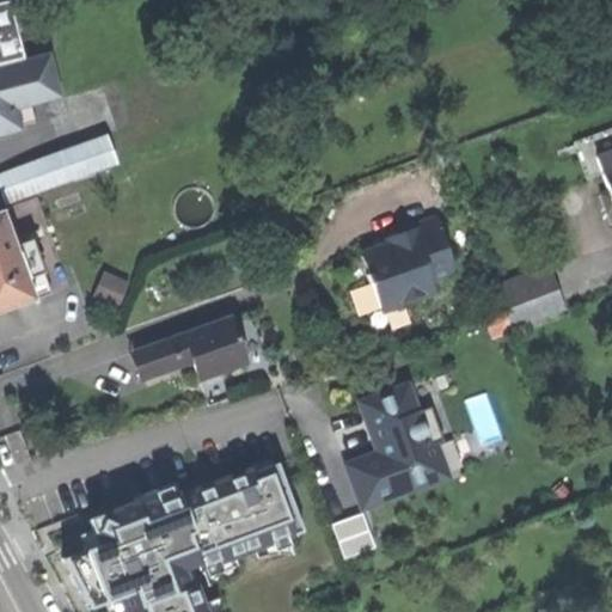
[(8,0),(5,0),(0,1),(0,65),(24,59),(17,32),(10,1),(8,0)]
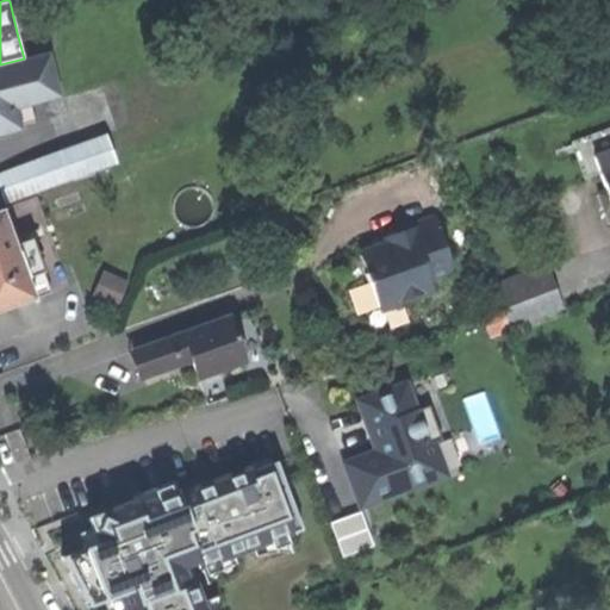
[(25,0),(14,0),(10,1),(17,32),(33,27),(25,0)]
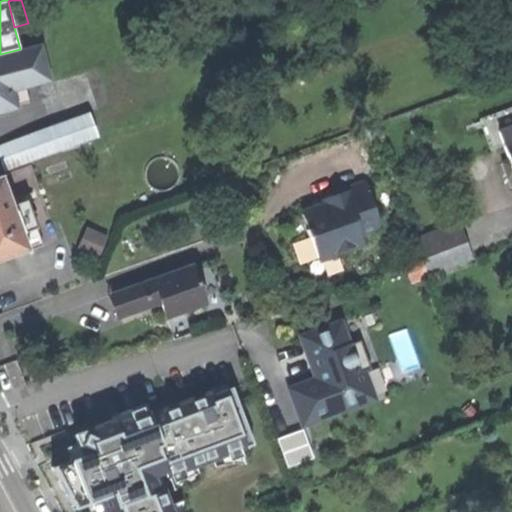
[(0,54),(0,111),(8,109),(4,92),(25,86),(48,80),(38,45),(20,49),(0,54)]
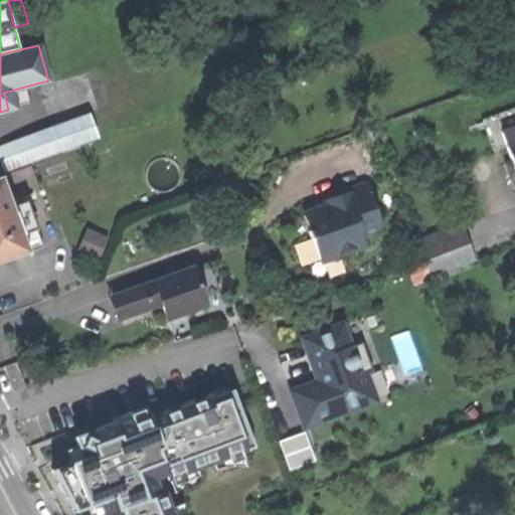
[(30,105),(25,87),(4,93),(8,110),(30,105)]
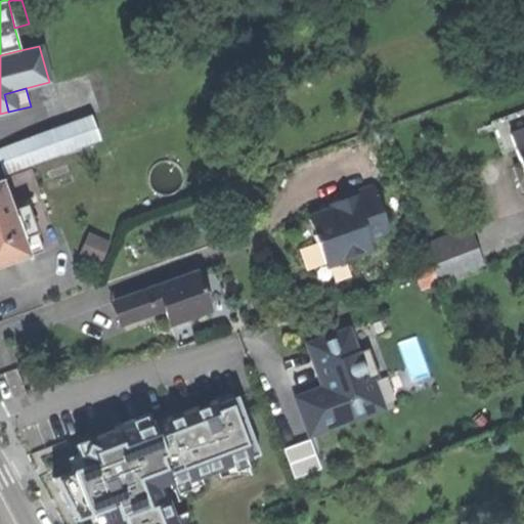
[(90,118),(0,149),(0,163),(4,175),(32,165),(98,140),(90,118)]
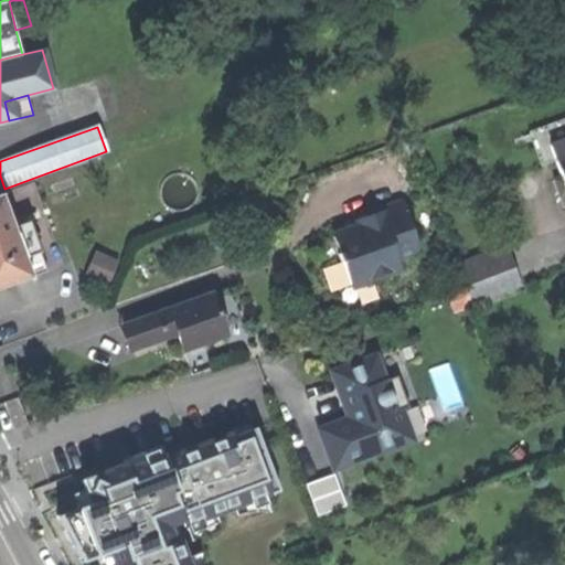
[(564,137),(550,144),(556,160),(564,156),(564,137)]
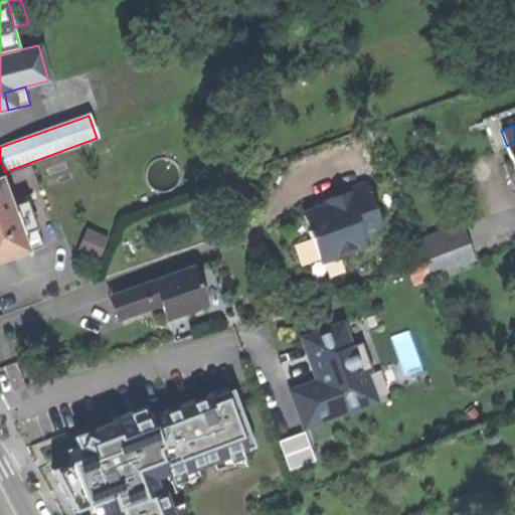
[(0,263),(29,252),(12,206),(1,177),(0,177),(0,263)]
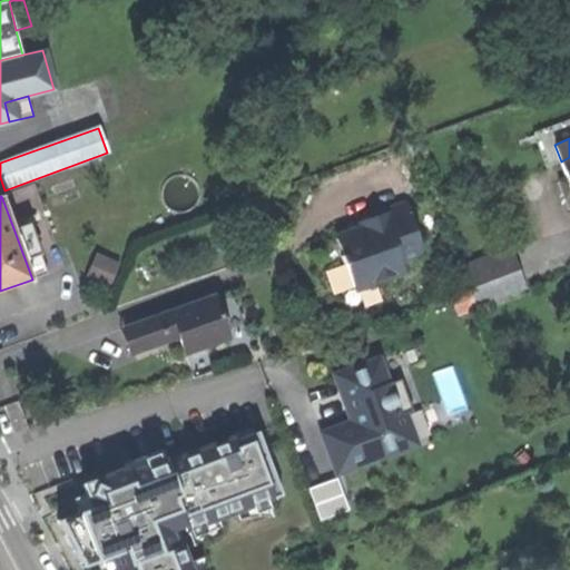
[(357,228),(337,236),(343,254),(341,254),(344,265),(346,264),(355,287),(375,279),(382,283),(390,281),(393,274),(404,271),(401,262),(423,253),(405,203),(374,214),(375,218),(366,222),(357,225),(357,228)]
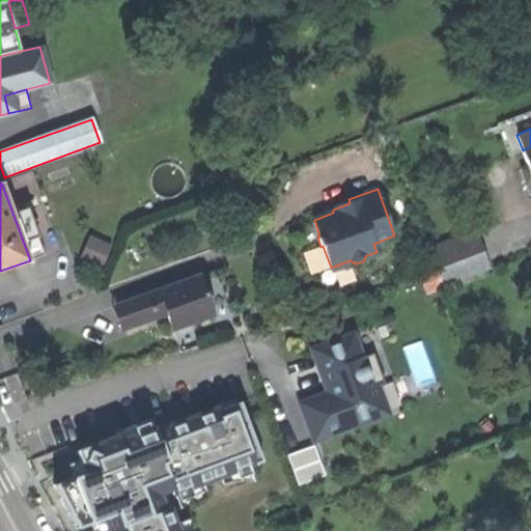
[(12,213),(30,260),(44,255),(27,208),(12,213)]
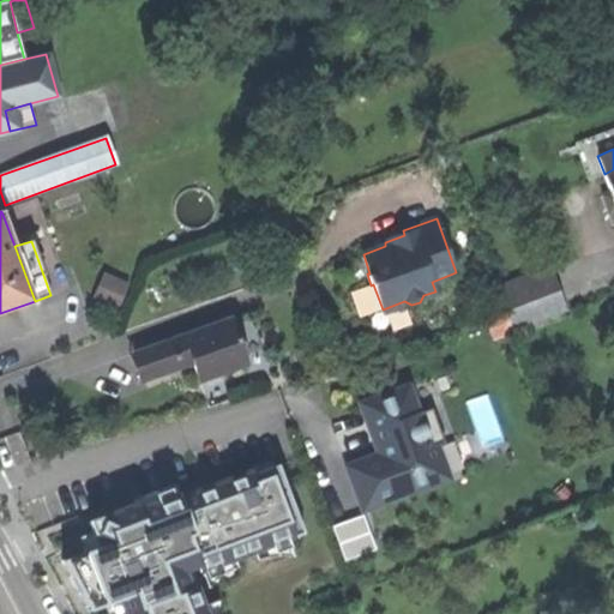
[(549,270),(519,282),(527,301),(558,289),(549,270)]
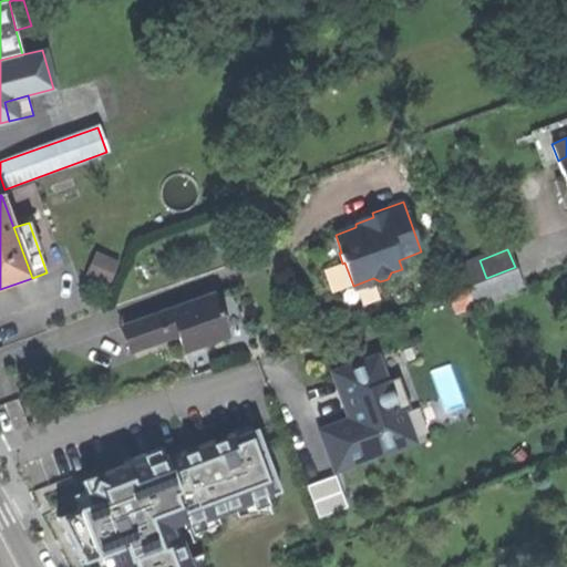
[(82,279),(84,279),(109,290),(121,263),(95,250),(82,279)]
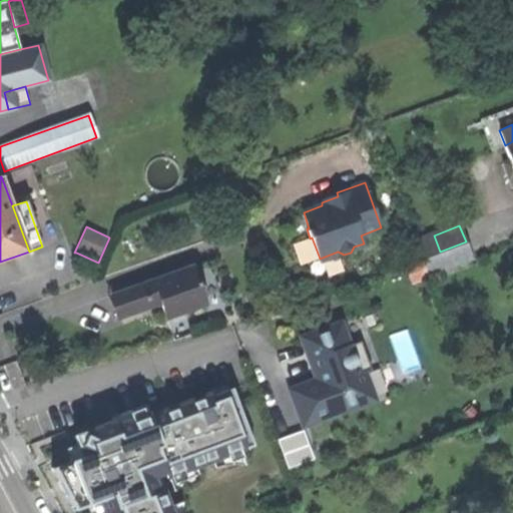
[(434,235),(416,241),(429,277),(472,260),(466,241),(440,251),(434,235)]
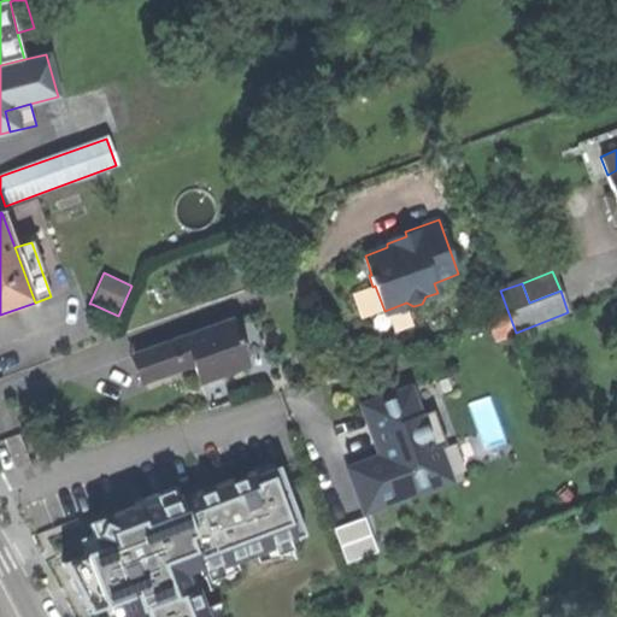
[(231,321),(184,338),(193,360),(200,382),(248,365),(231,321)]
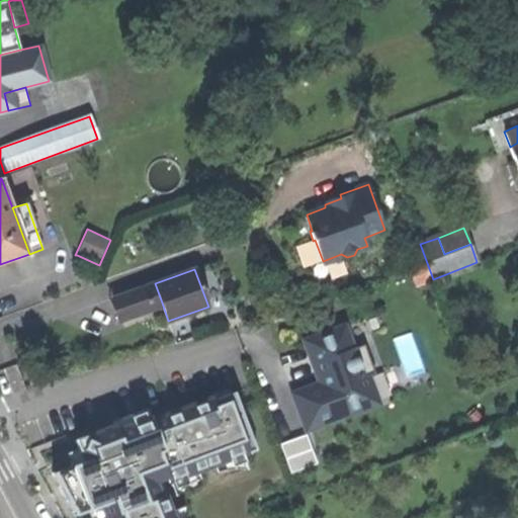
[(153,307),(162,303),(155,283),(137,289),(108,299),(117,321),(150,311),(153,307)]
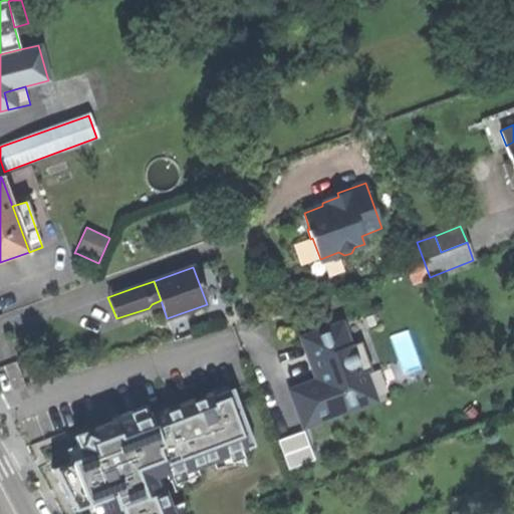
[(341,324),(303,338),(305,344),(317,376),(318,380),(292,391),(305,426),(374,400),(364,373),(371,370),(361,341),(349,346),(341,324)]
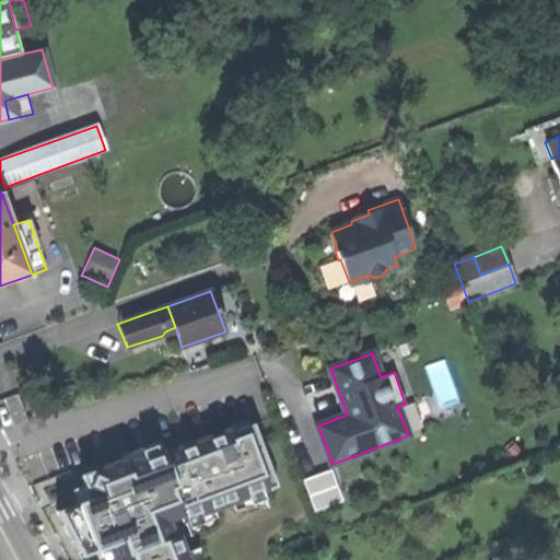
[(193,447),(165,457),(162,451),(130,463),(126,464),(124,459),(123,459),(81,476),(84,485),(90,499),(78,503),(57,512),(81,558),(95,552),(108,547),(113,559),(186,559),(184,553),(178,537),(172,539),(164,521),(179,516),(182,523),(185,522),(214,510),(232,503),(261,492),(275,487),(263,450),(258,451),(248,423),(196,442),(197,445),(193,447)]
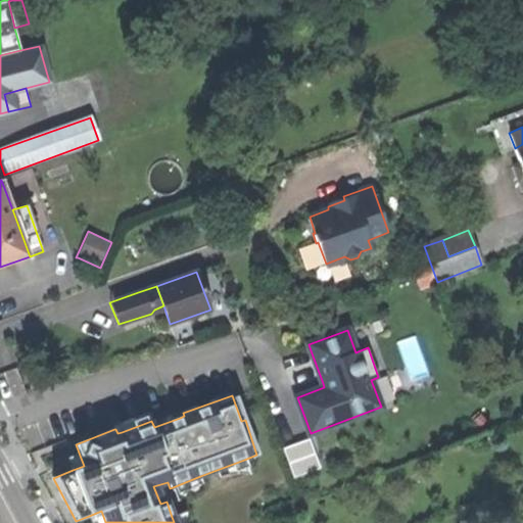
[(112,425),(114,429),(115,429),(117,433),(122,432),(151,421),(148,413),(129,419),(112,425)]
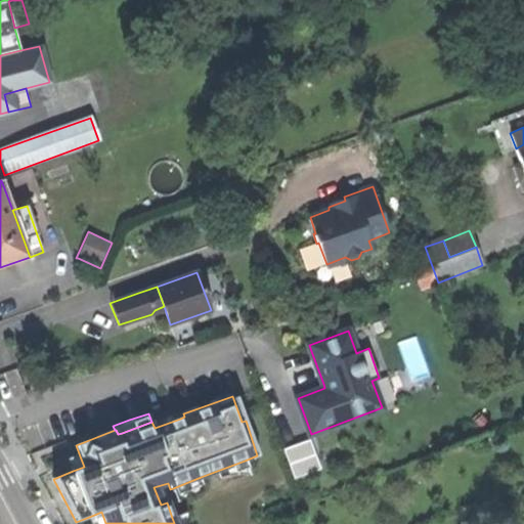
[(310,440),(284,449),(294,478),(301,476),(320,469),(310,440)]
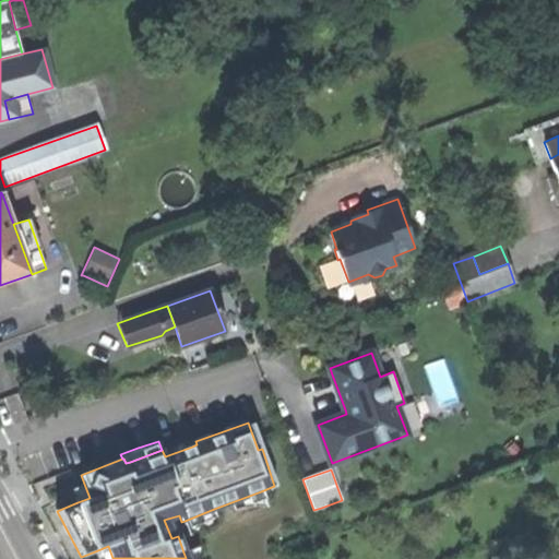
[(72,489),(78,502),(90,498),(84,484),(72,489)]
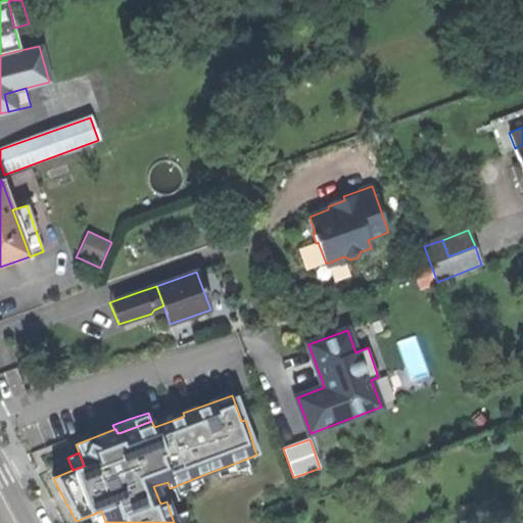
[(250,474),(244,460),(217,470),(219,477),(228,474),(237,473),(250,474)]
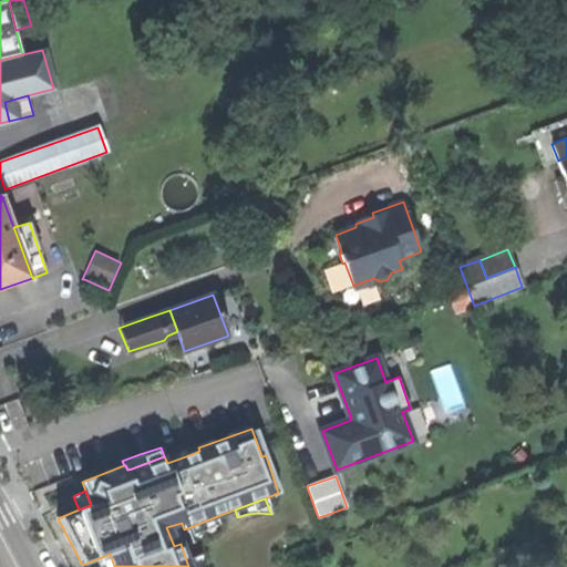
[(333,539),(326,515),(318,517),(327,542),(333,539)]
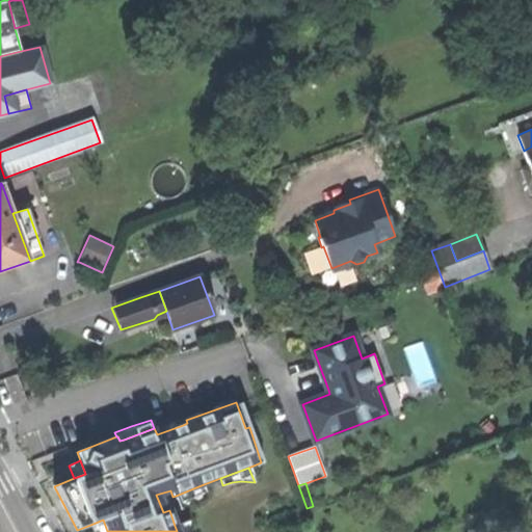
[(206,491),(204,484),(176,496),(179,506),(180,509),(188,502),(197,496),(206,491)]
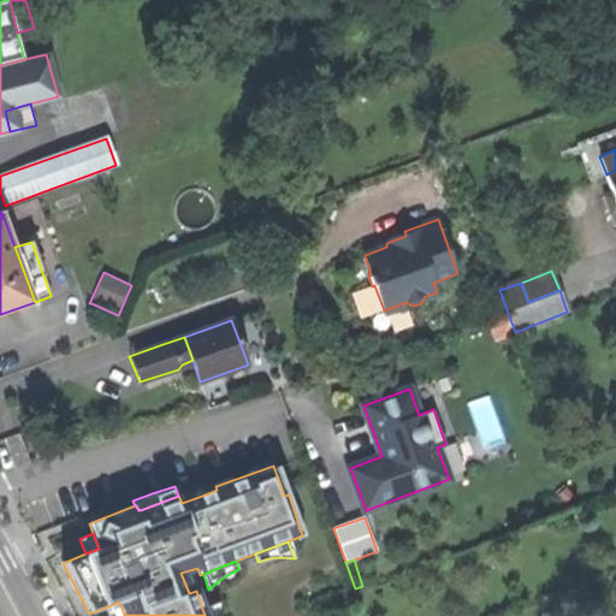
[(124,615),(119,602),(105,608),(108,615),(124,615)]
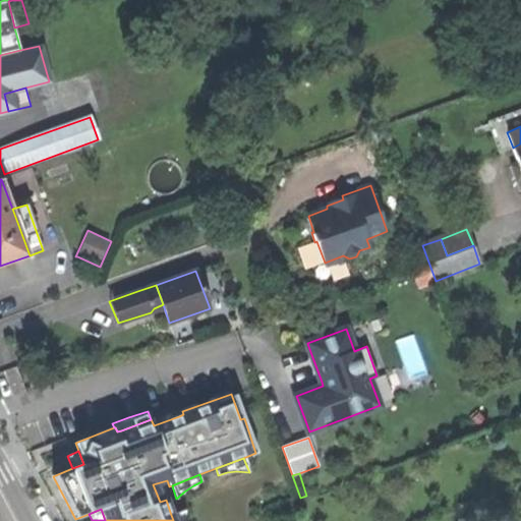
[(184,520),(184,509),(171,515),(173,520),(184,520)]
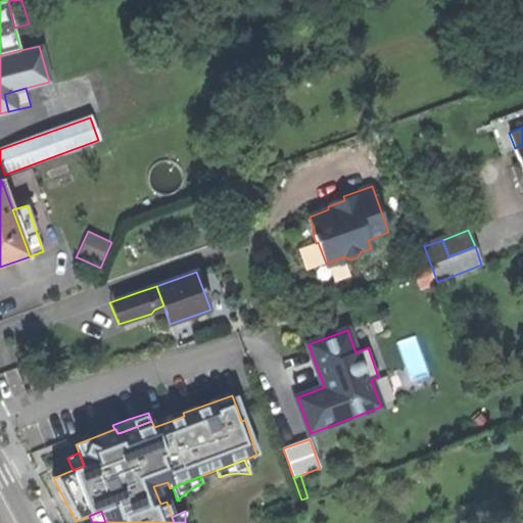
All buildings are outlined.
